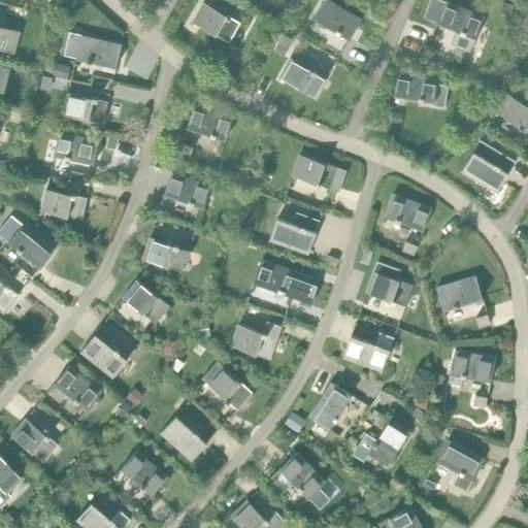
[(327,0),(324,0),(314,19),(350,39),(361,20),(327,0)]
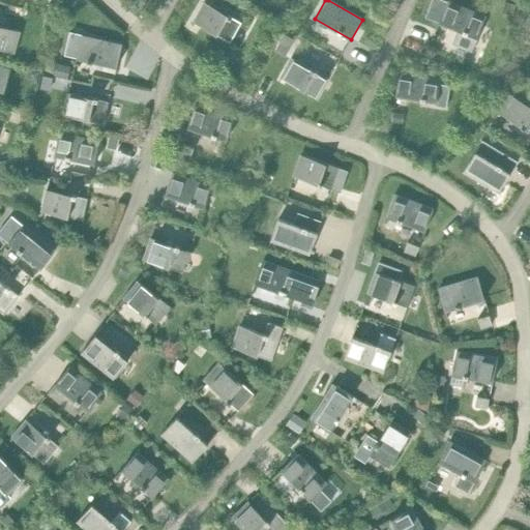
[(486,17),(447,1),(443,0),(432,0),(425,17),(439,23),(459,30),(453,41),(472,49),(486,17)]
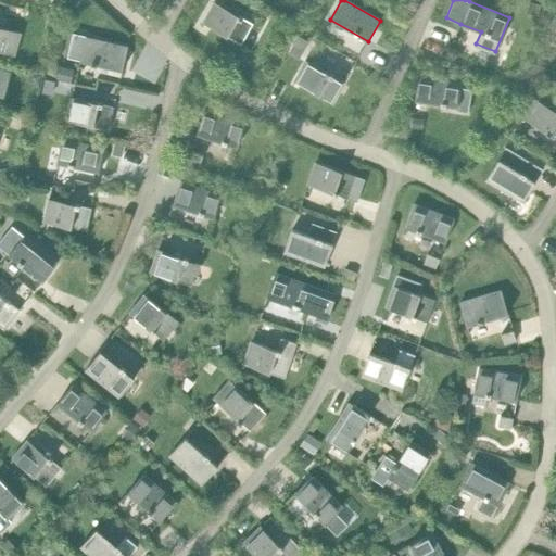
[(62,1),(50,4),(52,14),(64,11),(62,1)]
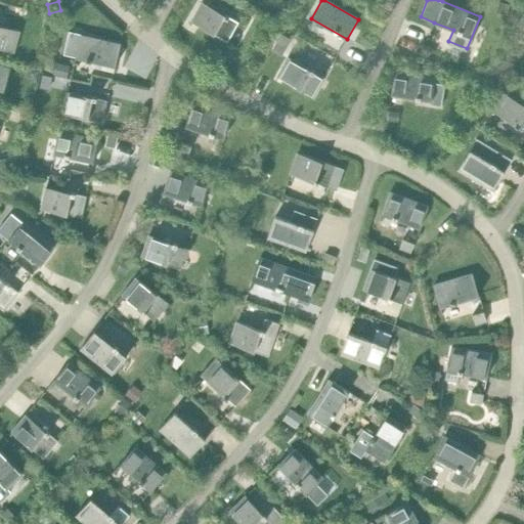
[(203,2),(192,22),(227,42),(238,23),(203,2)]
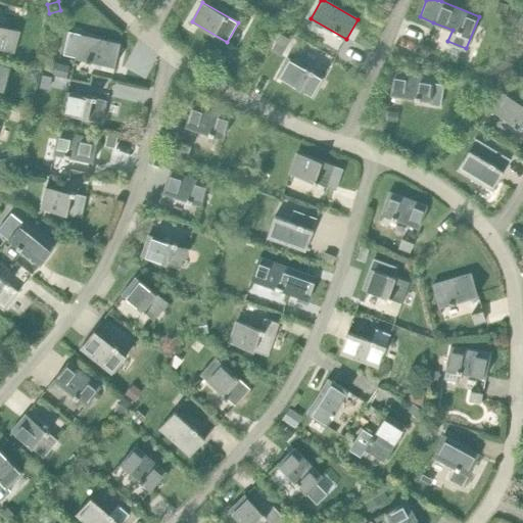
[(498,2),(495,11),(505,13),(508,4),(498,2)]
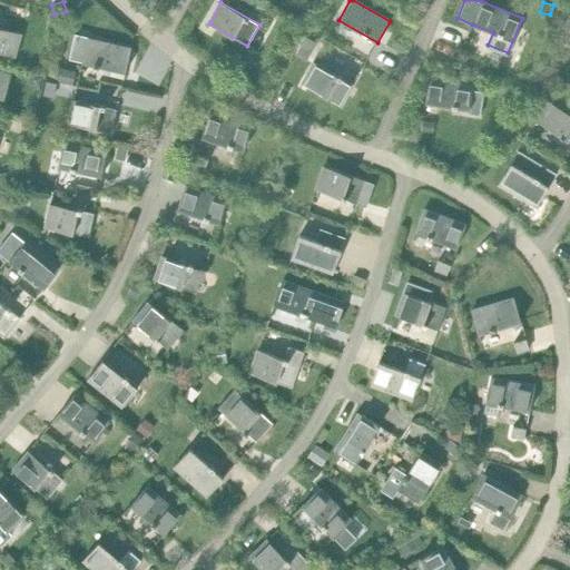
[(0,52),(15,57),(21,33),(0,27),(0,52)]
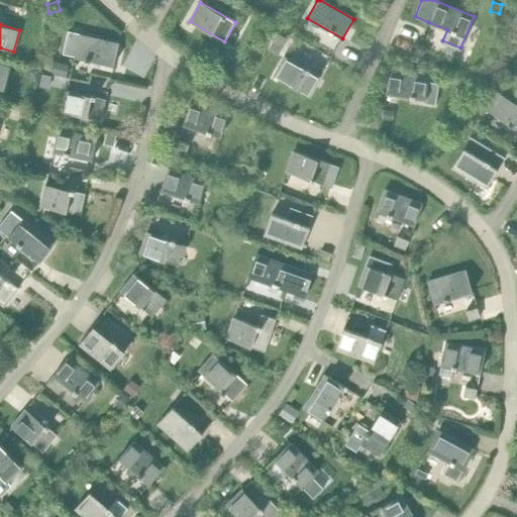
[(68,32),(63,54),(75,57),(85,59),(90,61),(90,60),(114,66),(119,43),(80,34),(68,32)]
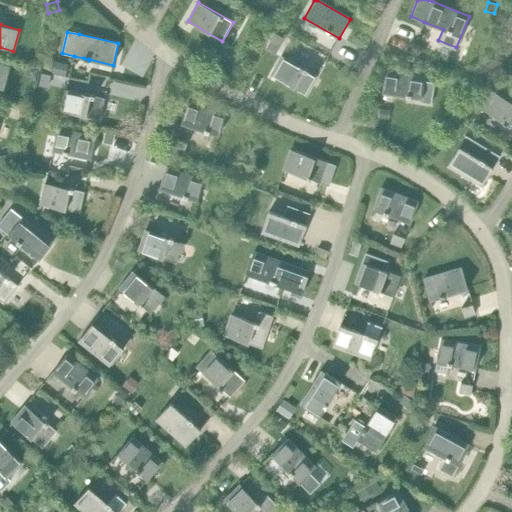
[(274,33),(269,43),(278,48),(284,39),(274,33)]
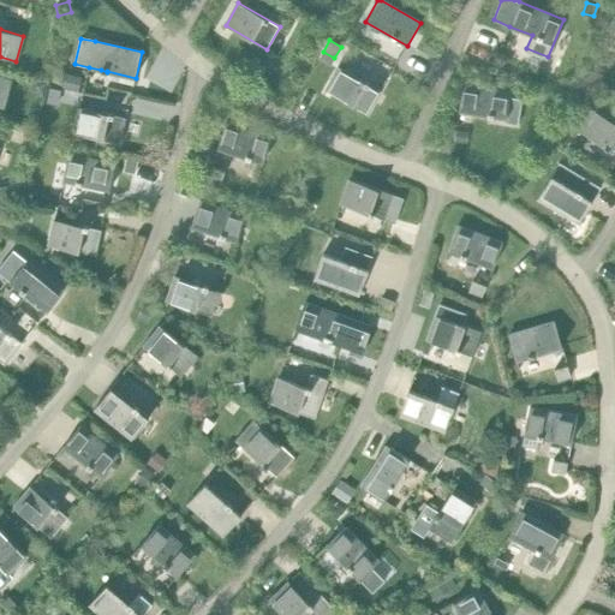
[(339,67),(327,90),(368,114),(381,91),(339,67)]
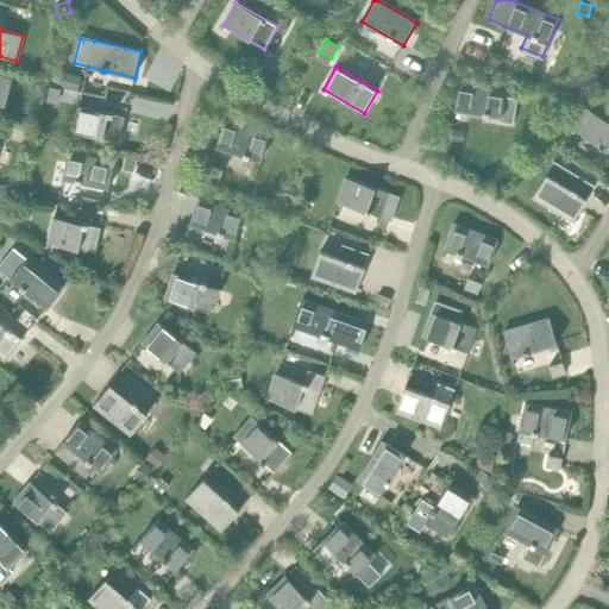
[(64,73),(61,85),(80,89),(83,77),(64,73)]
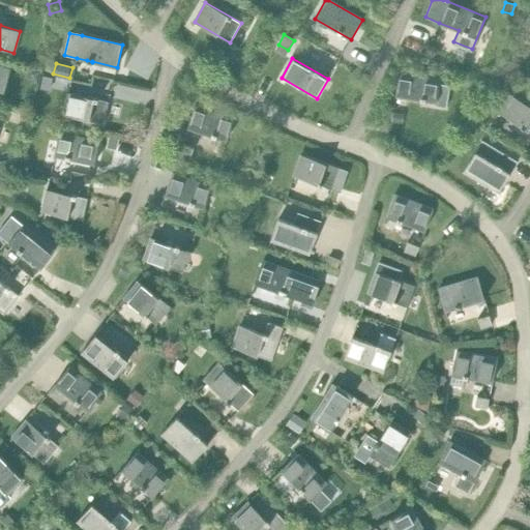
[(0,66),(0,90),(4,91),(10,69),(0,66)]
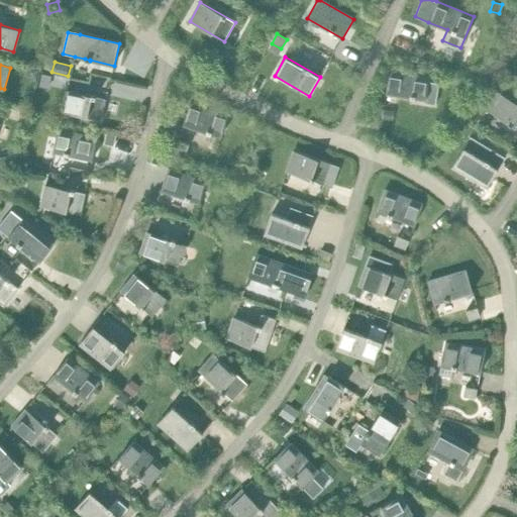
[(389,71),(386,93),(424,99),(423,103),(435,105),(439,83),(428,81),(429,78),(389,71)]
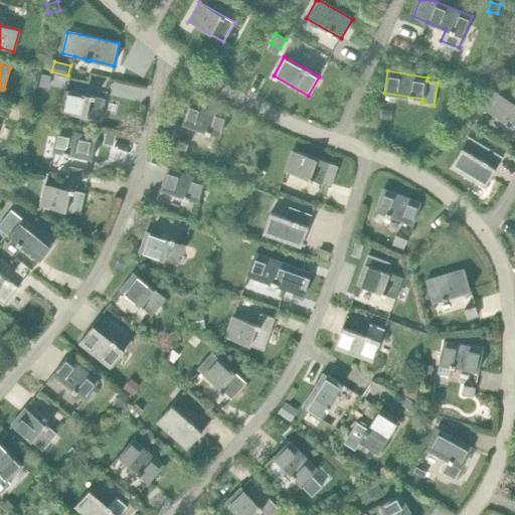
[(66,90),(61,111),(101,120),(111,122),(116,102),(106,99),(66,90)]
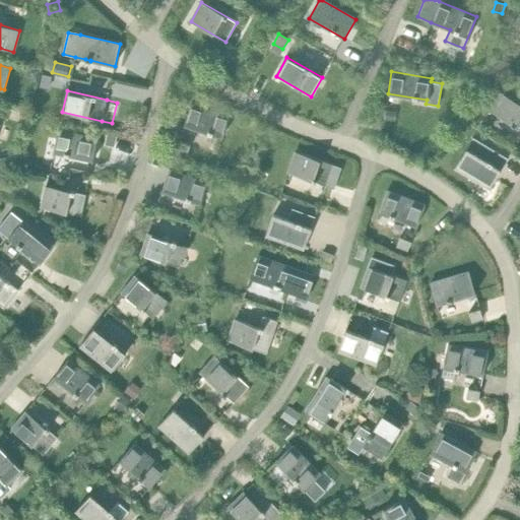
[(519,103),(501,91),(490,111),(519,128),(519,103)]
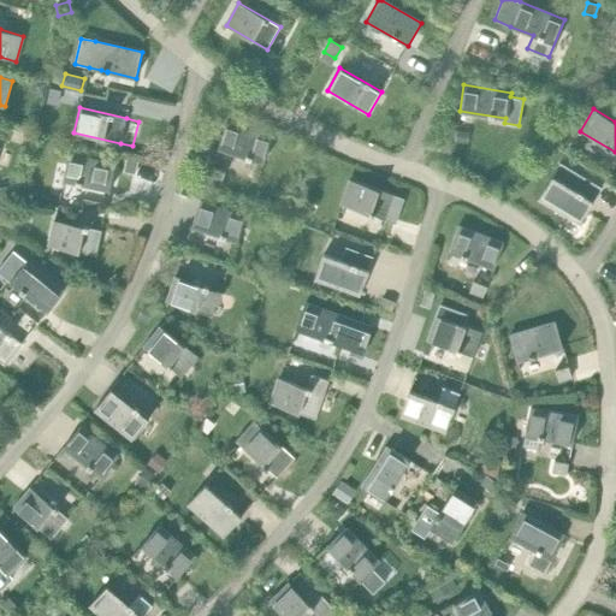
[(226,123),(218,148),(264,163),(272,137),(226,123)]
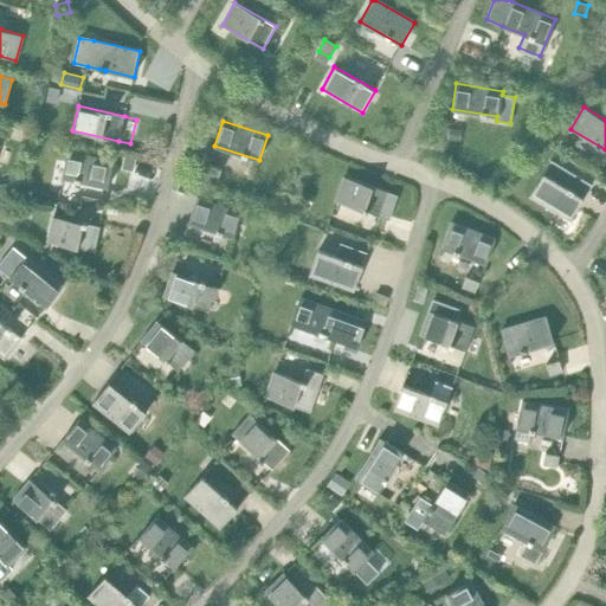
[(462,129),(450,127),(447,139),(459,141),(462,129)]
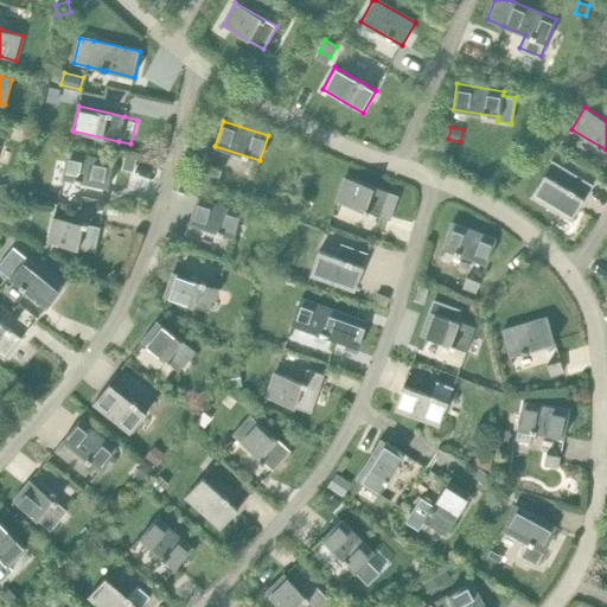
[(68,152),(63,177),(109,187),(114,161),(68,152)]
